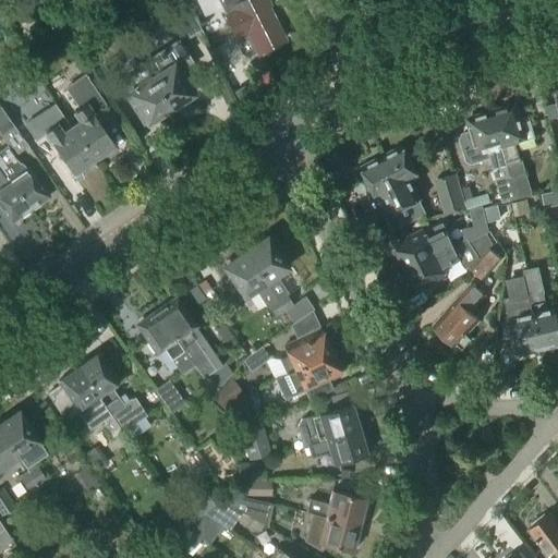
[(268,5),(265,0),(218,0),(226,14),(225,15),(237,39),(237,44),(242,55),(246,57),(257,51),(257,53),(283,40),(266,7),(268,5)]
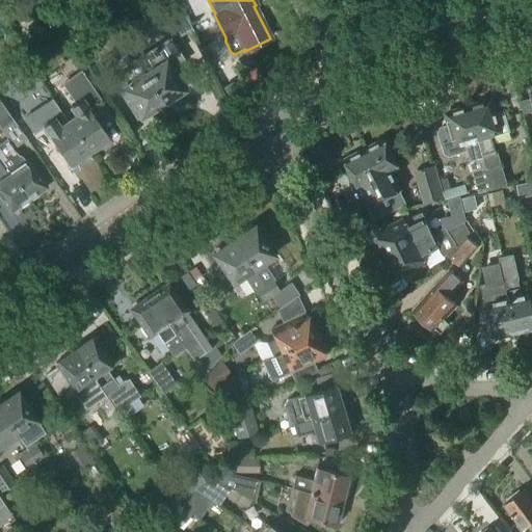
[(174,24),(180,35),(191,29),(185,17),(174,24)]
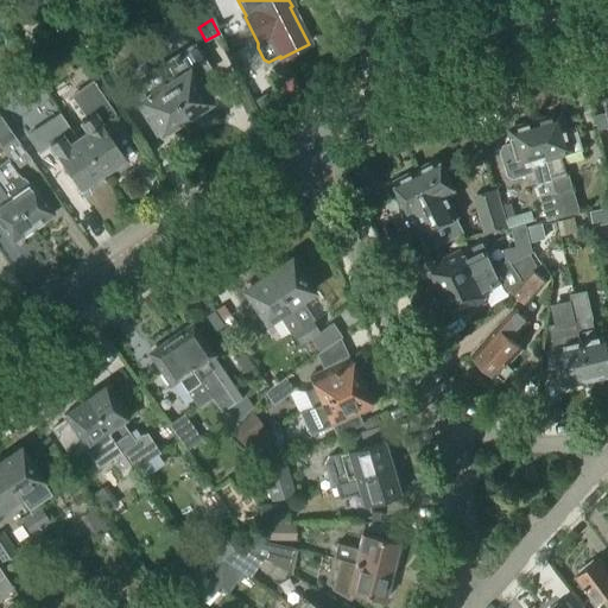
[(158,77),(184,119),(209,103),(196,81),(211,71),(196,45),(169,62),(177,75),(163,84),(158,76),(158,77)]
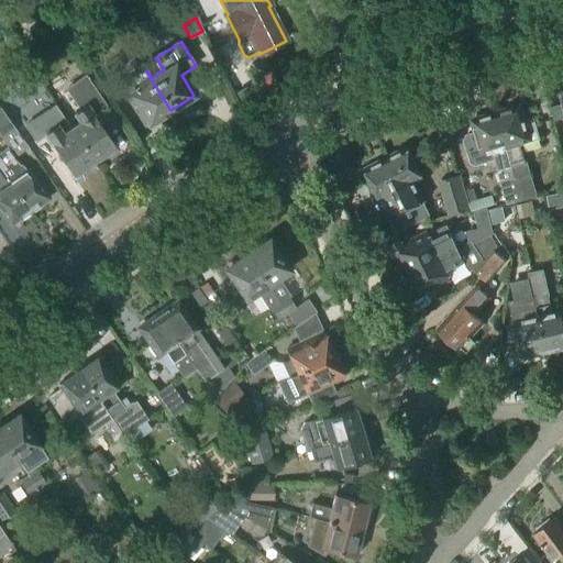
[(170,110),(146,72),(132,80),(129,75),(119,81),(147,125),(170,110)]
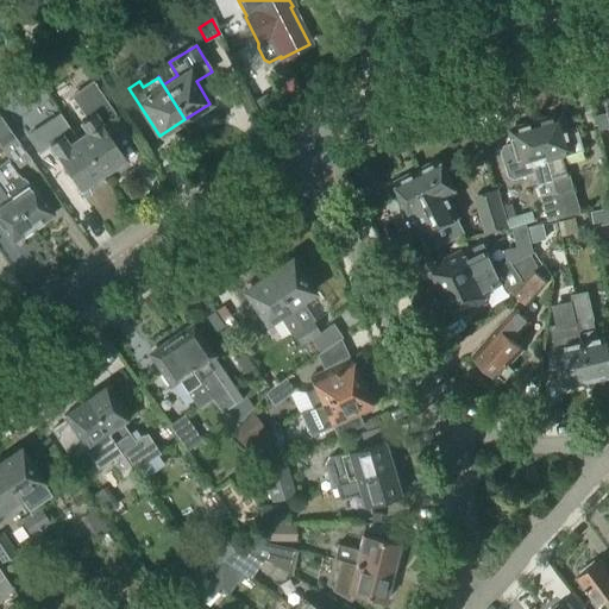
[(92,83),(71,96),(81,111),(86,119),(81,123),(88,133),(77,140),(104,177),(115,169),(114,165),(124,158),(101,126),(117,115),(93,81),(92,82),(92,83)]
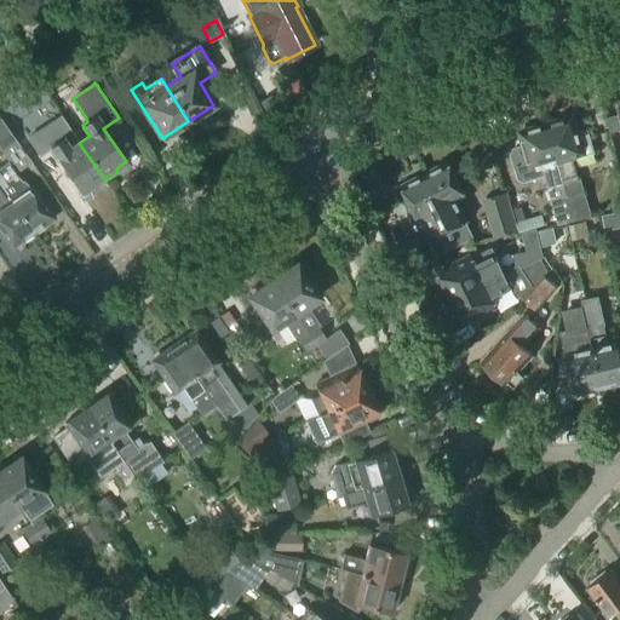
[(92,189),(105,181),(79,143),(61,116),(28,139),(39,156),(50,149),(57,159),(56,159),(80,194),(90,187),(92,189)]
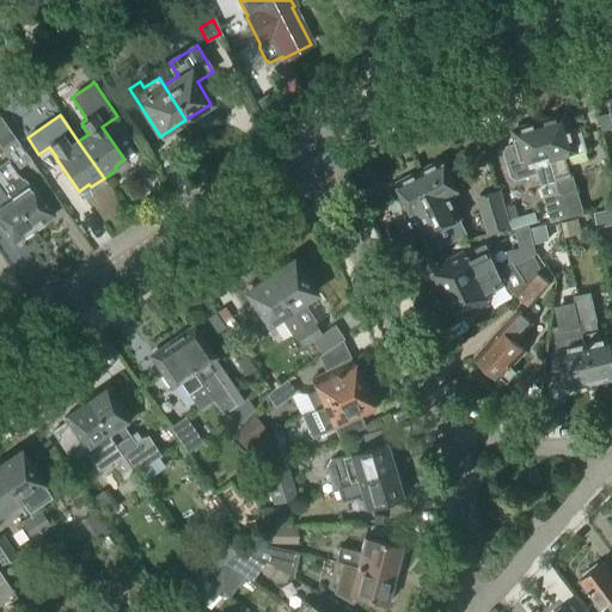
[(598,117),(603,132),(611,128),(607,115),(598,117)]
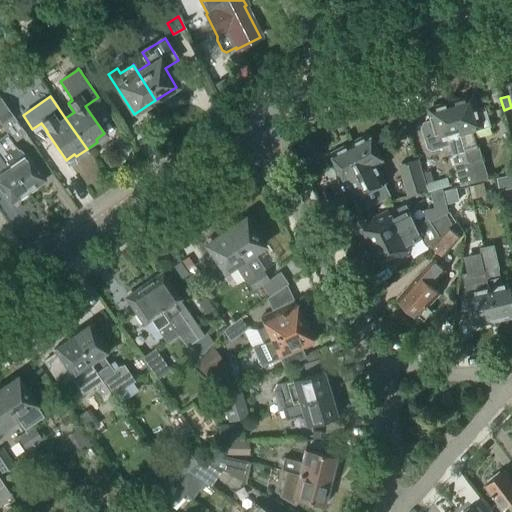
[(476,111),(472,98),(451,104),(468,164),(463,165),(467,182),(469,181),(470,184),(488,180),(479,147),(477,147),(473,132),(491,127),(486,108),(476,111)]
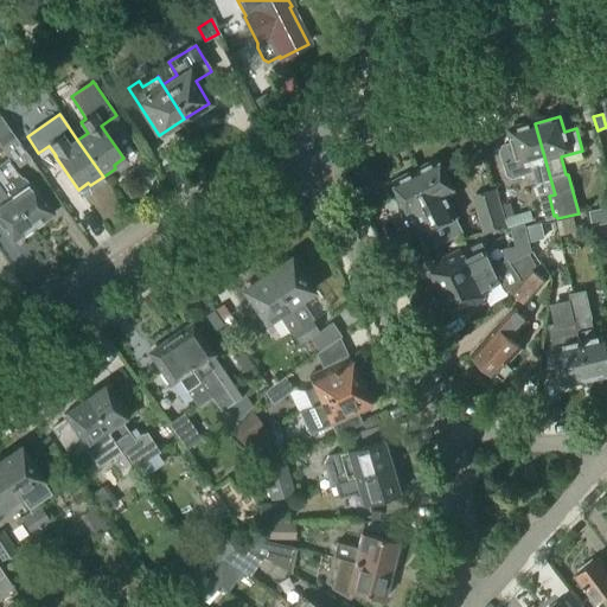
[(0,117),(0,147),(1,151),(17,140),(1,117),(0,117)]
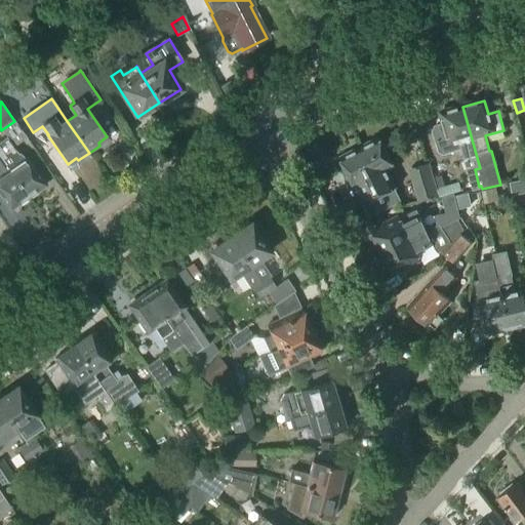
[(445,109),(443,112),(441,113),(444,124),(435,126),(433,130),(439,151),(443,153),(460,148),(473,191),(482,189),(481,186),(479,187),(475,169),(480,168),(462,107),(453,109),(450,107),(445,109)]
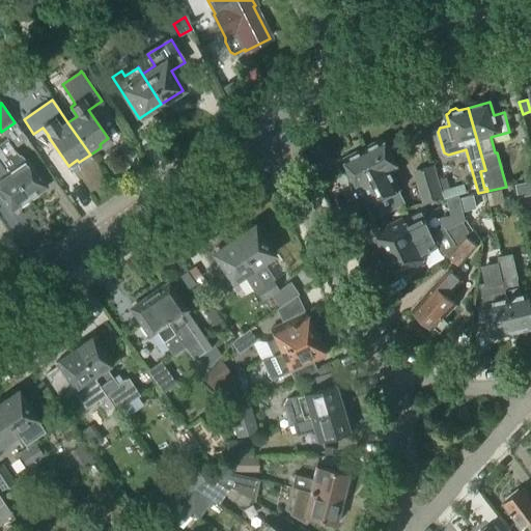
[(395,210),(406,204),(398,191),(399,190),(390,172),(398,168),(396,165),(398,161),(395,156),(392,155),(383,138),(370,144),(371,146),(364,150),(395,210)]
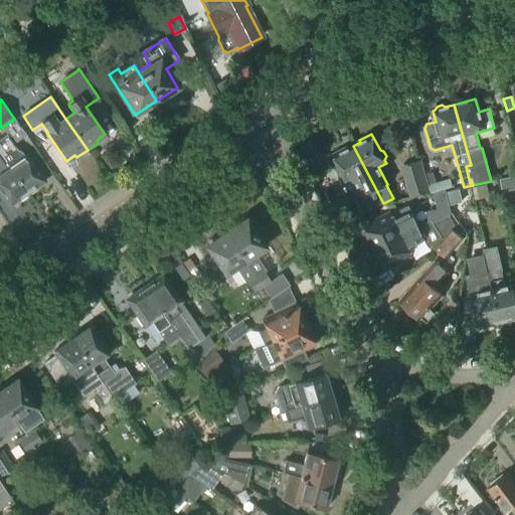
[(19,154),(6,135),(0,139),(0,157),(25,195),(44,182),(26,156),(21,159),(18,155),(19,154)]
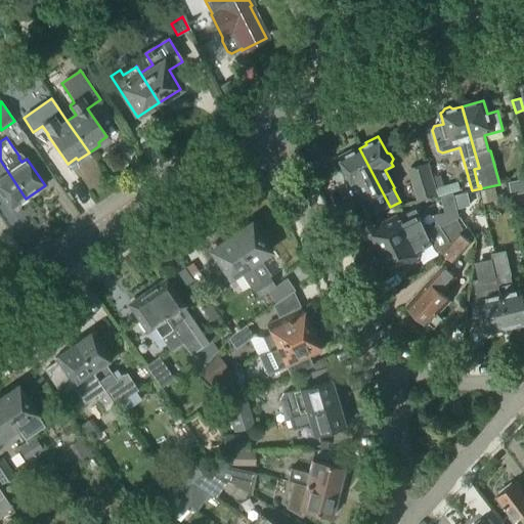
[(390,207),(359,148),(351,151),(350,150),(338,157),(347,174),(345,177),(348,182),(351,183),(353,186),(361,182),(369,198),(361,202),(369,217),(390,207)]
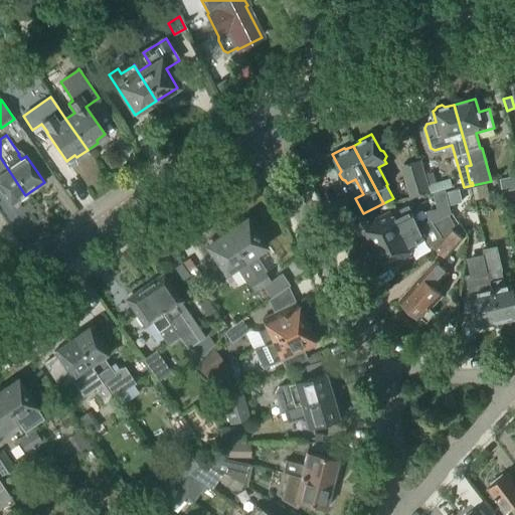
[(0,190),(10,205),(25,195),(0,157),(0,190)]
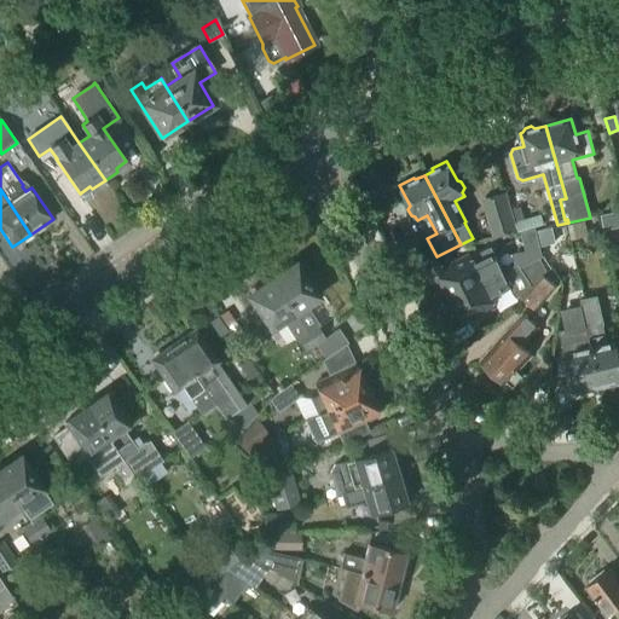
[(493,239),(518,232),(505,192),(481,200),(493,239)]
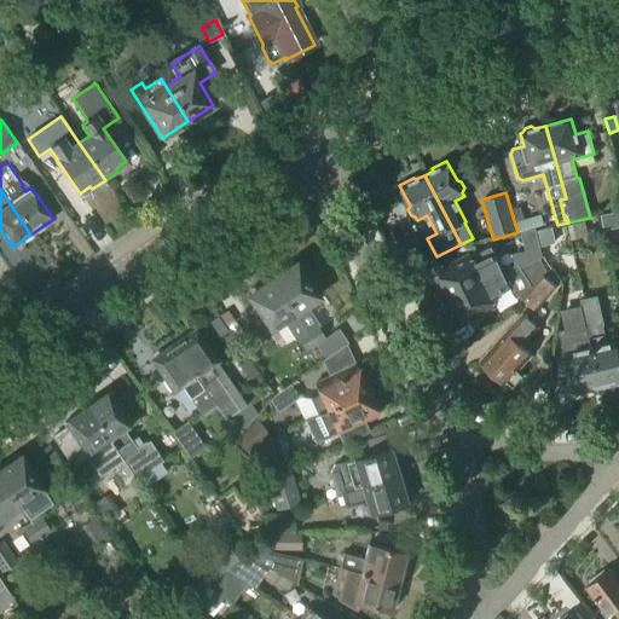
[(618,212),(601,215),(605,231),(618,226),(618,212)]
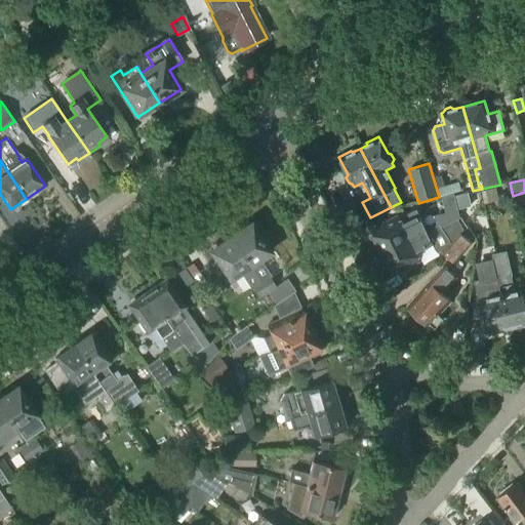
[(440,198),(461,191),(458,183),(437,189),(440,198)]
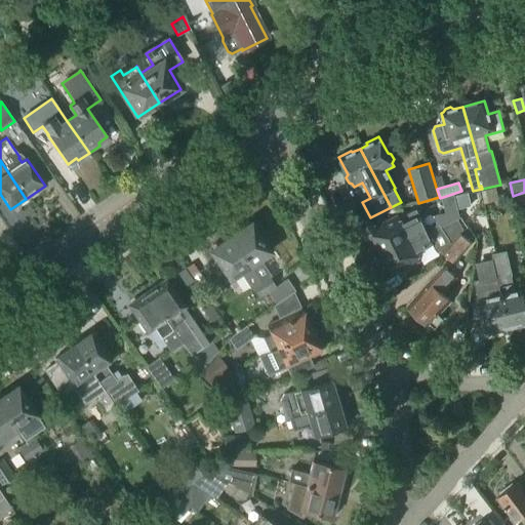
[(496,189),(482,192),(485,201),(499,198),(496,189)]
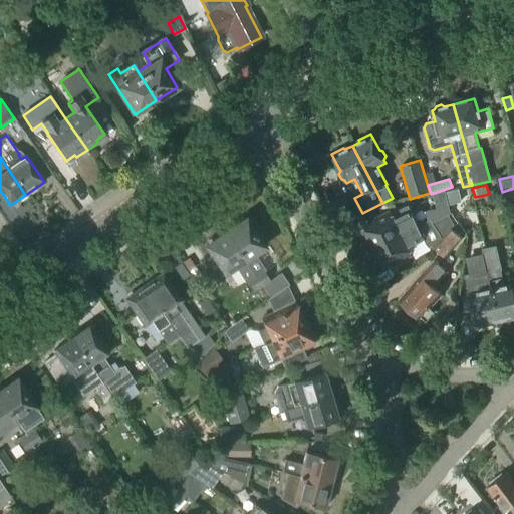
[(458,190),(445,193),(448,206),(461,203),(458,190)]
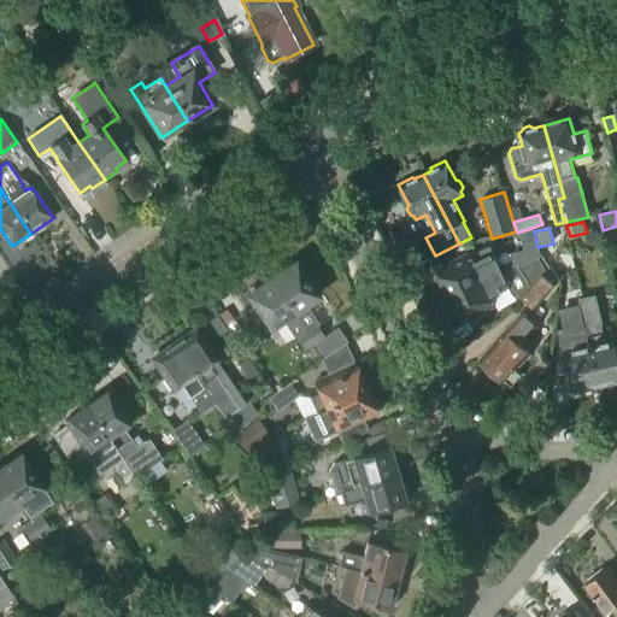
[(392,230),(383,235),(388,245),(397,241),(392,230)]
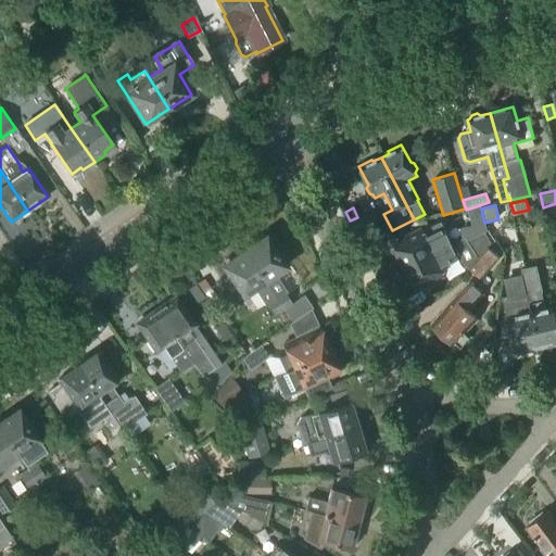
[(484,232),(487,231),(484,224),(464,228),(467,241),(484,232)]
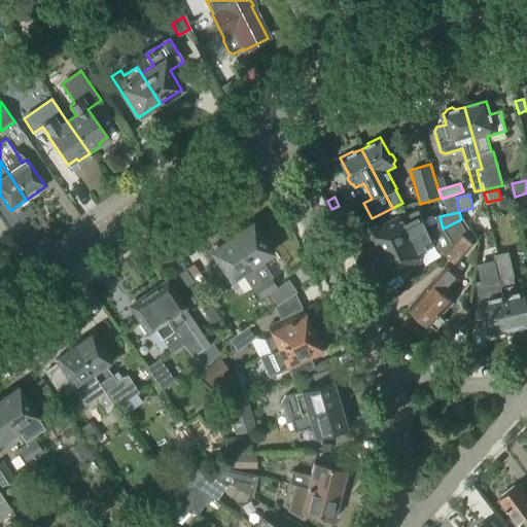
[(374,235),(370,237),(376,247),(379,246),(381,250),(377,251),(379,254),(377,254),(378,256),(428,232),(427,231),(421,217),(403,225),(400,219),(373,233),(374,235)]
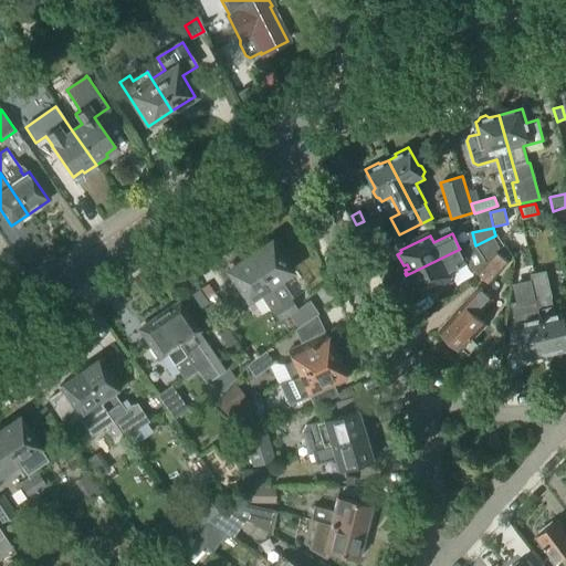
[(485,261),(500,247),(493,237),(475,245),(485,261)]
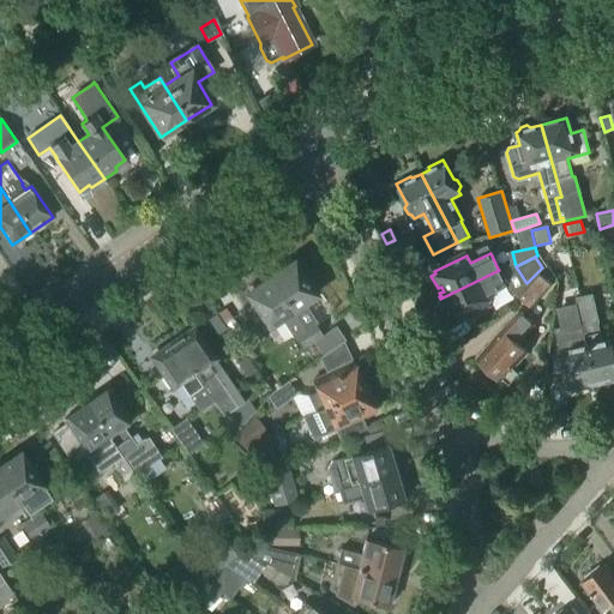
[(280,271),(269,278),(312,343),(313,343),(321,356),(344,342),(335,327),(323,336),(314,324),(317,323),(304,304),(320,292),(299,259),(293,263),(290,264),(287,262),(280,268),(280,271)]
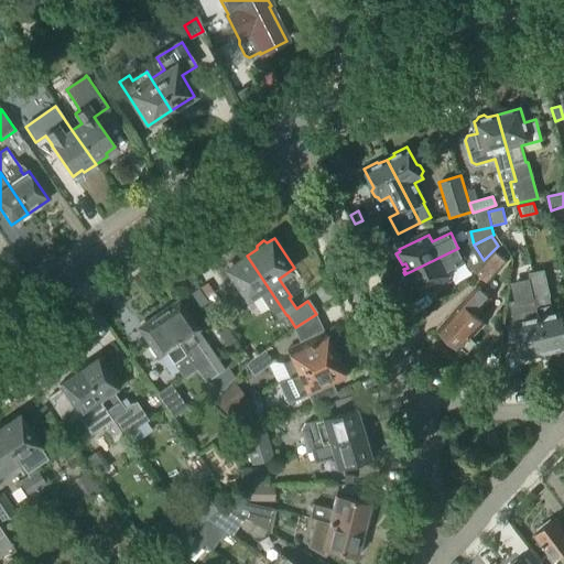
[(458,248),(404,274),(405,275),(407,274),(408,277),(412,275),(413,280),(410,282),(415,294),(420,292),(420,293),(449,278),(446,271),(464,262),(476,272),(485,261),(484,260),(474,245),(472,241),(466,243),(458,248)]
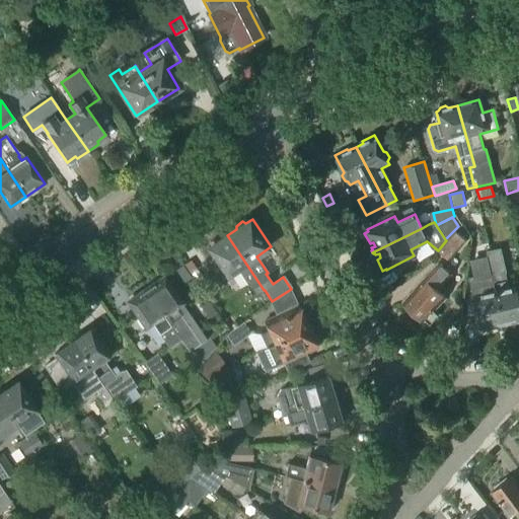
[(468,234),(460,226),(458,227),(458,226),(445,239),(446,240),(438,250),(450,262),(465,241),(463,239),(468,234)]
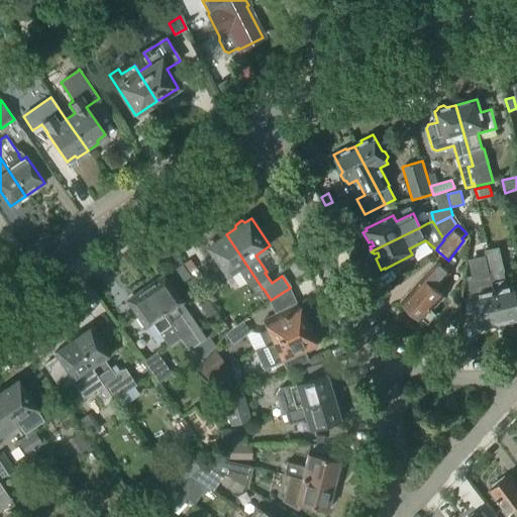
[(213,256),(199,266),(212,286),(220,287),(225,283),(227,275),(236,269),(245,284),(247,283),(255,294),(263,289),(226,234),(218,240),(215,238),(209,242),(209,245),(207,247),(213,256)]
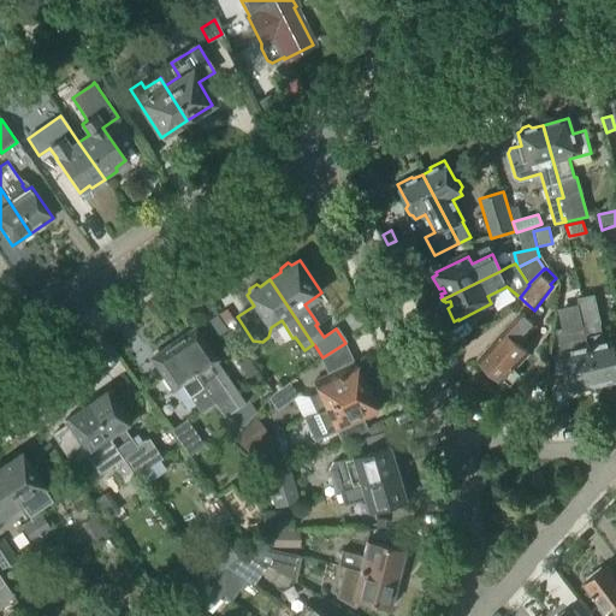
[(592,295),(578,298),(580,307),(584,327),(597,384),(606,381),(608,385),(615,383),(615,355),(612,343),(604,345),(599,324),(592,295)]
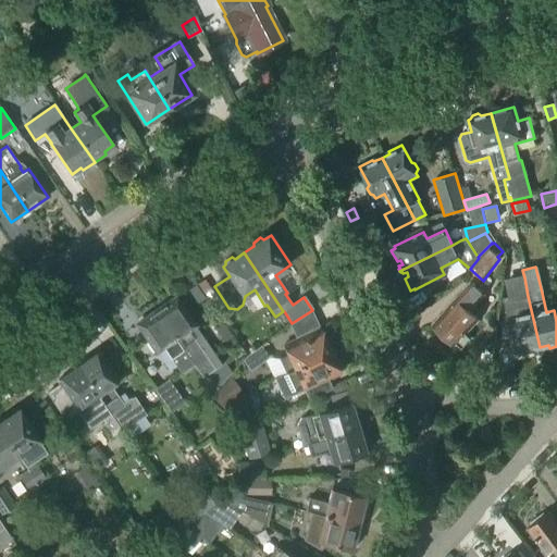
[(470,339),(463,333),(477,318),(467,309),(469,307),(473,308),(480,300),(479,296),(482,293),(472,283),(433,326),(442,335),(441,337),(447,344),(450,343),(453,345),(455,343),(461,348),(470,339)]
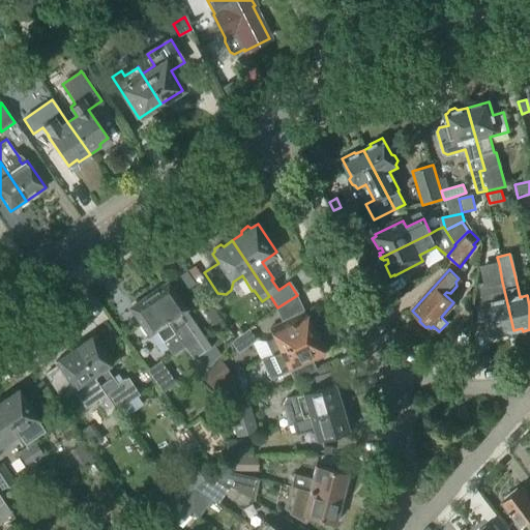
[(493,303),(484,305),(492,335),(493,335),(494,339),(507,335),(506,332),(513,330),(502,282),(488,285),(493,303)]
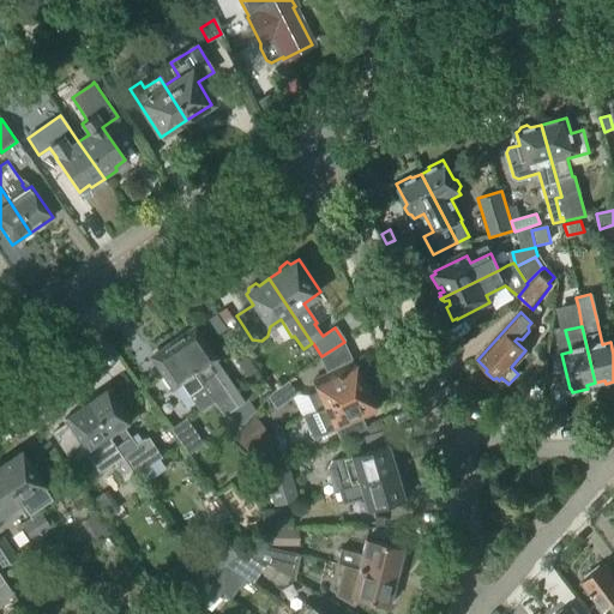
[(174,342),(172,344),(212,403),(222,416),(235,433),(254,411),(247,401),(235,408),(208,366),(215,361),(193,329),(184,336),(181,336),(175,339),(174,342)]
